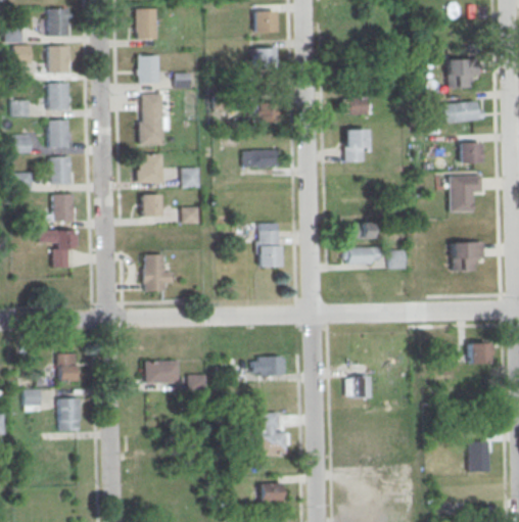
[(136,9),(155,8),(156,39),(136,39),(136,9)]
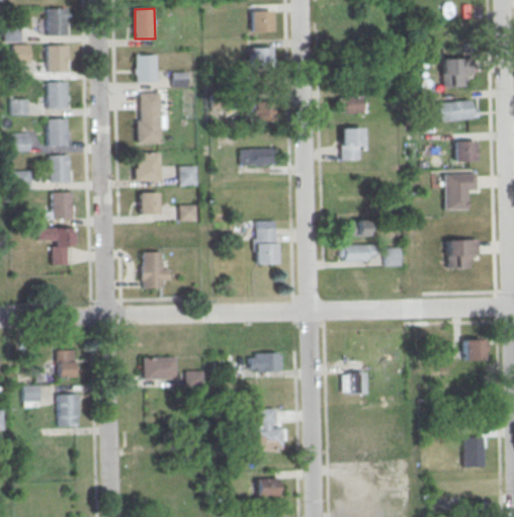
[(48,9),(67,9),(68,36),(48,36),(48,9)]
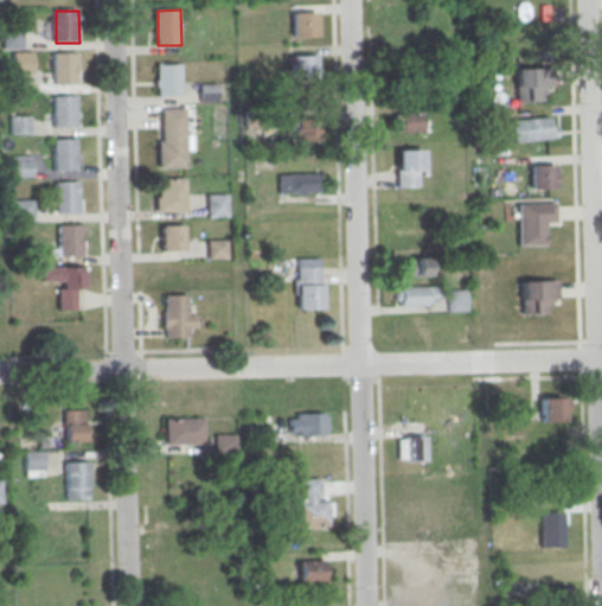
[(321,38),(321,13),(296,13),(296,38),(321,38)]
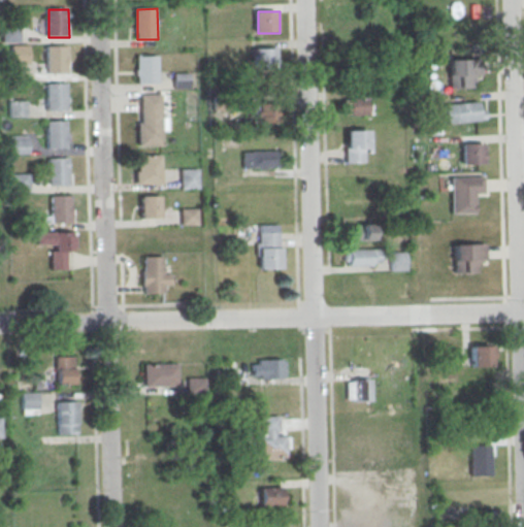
[(48,46),(68,45),(69,73),(48,74),(48,46)]
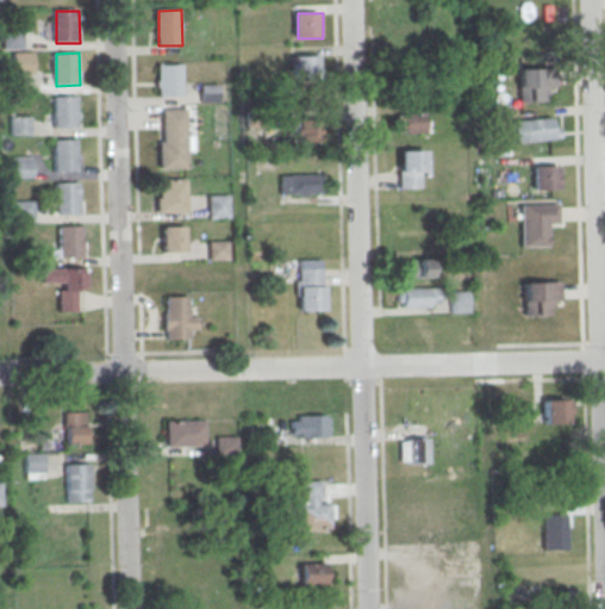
[(38,74),(38,54),(22,54),(22,74),(38,74)]
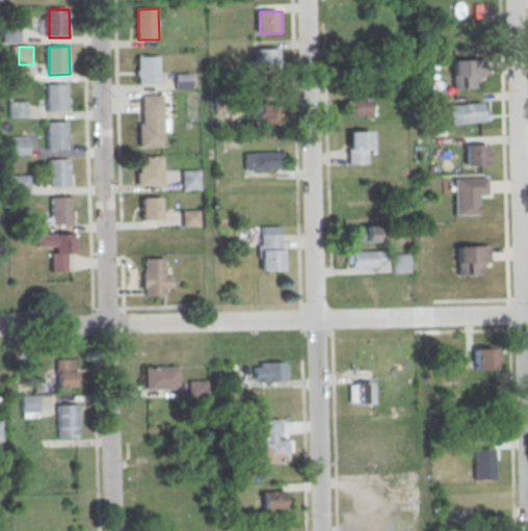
[(282,69),(282,49),(259,49),(259,69),(282,69)]
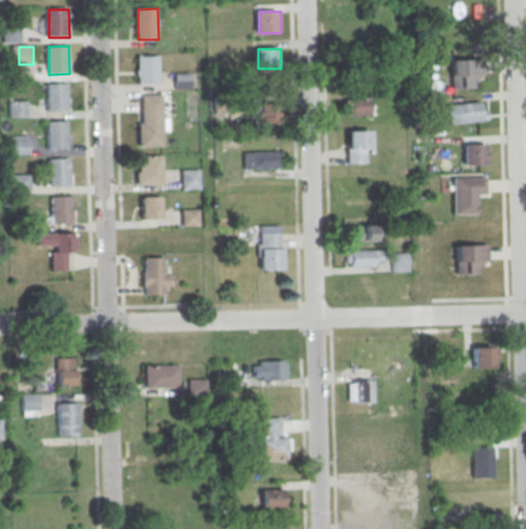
[(141,56),(161,56),(162,84),(141,84),(141,56)]
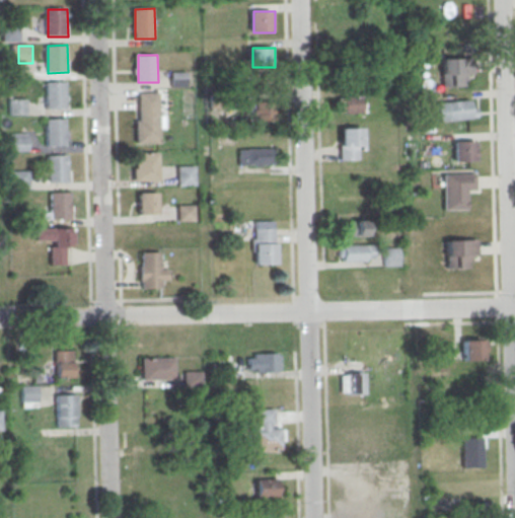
[(444,61),(474,60),(474,76),(469,76),(469,81),(465,81),(466,88),(444,89),(444,61)]
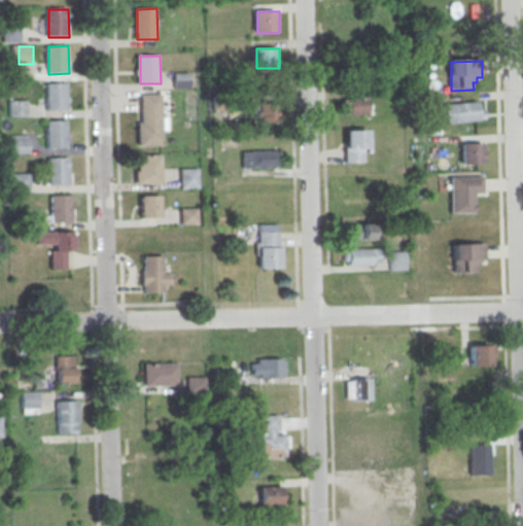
[(176,73),(193,73),(193,89),(176,89),(176,73)]
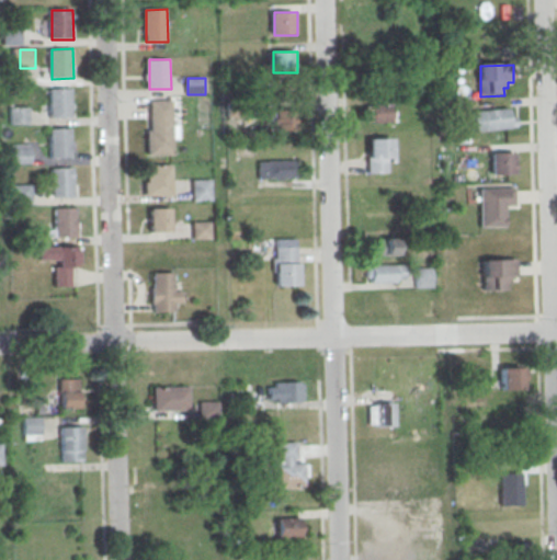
[(53,89),(74,89),(75,117),(53,118),(53,89)]
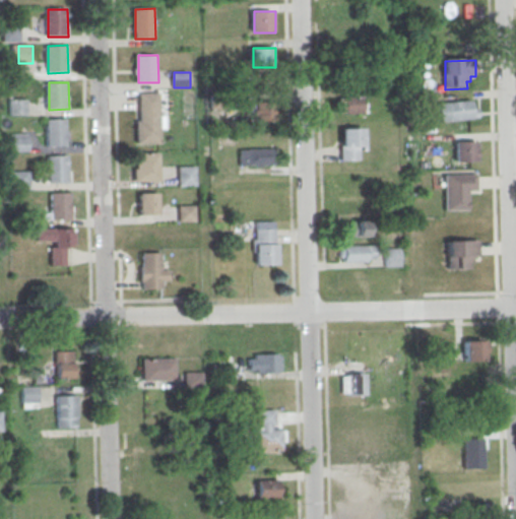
[(141,93),(162,93),(163,143),(139,144),(138,121),(142,121),(141,93)]
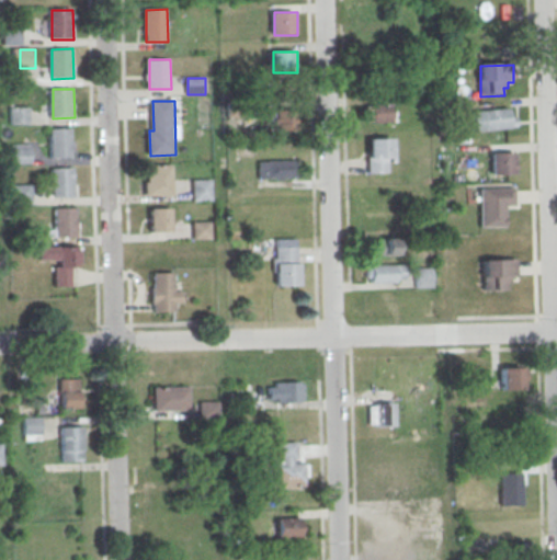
[(396,103),(368,103),(368,123),(396,123),(396,103)]
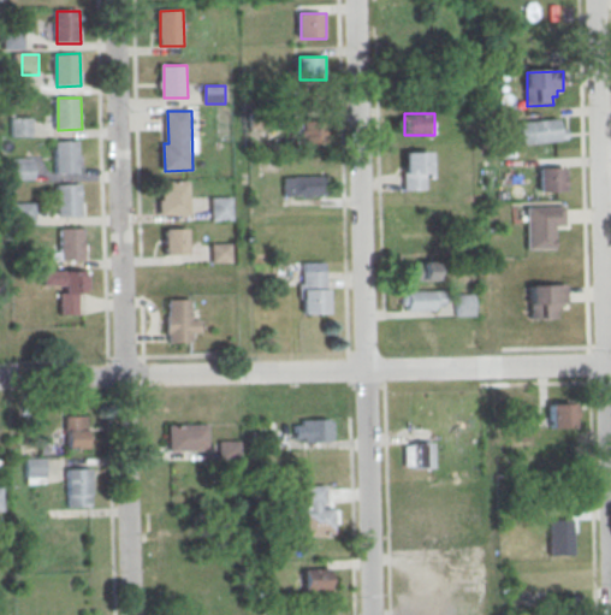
[(35,118),(16,118),(16,137),(35,137),(35,118)]
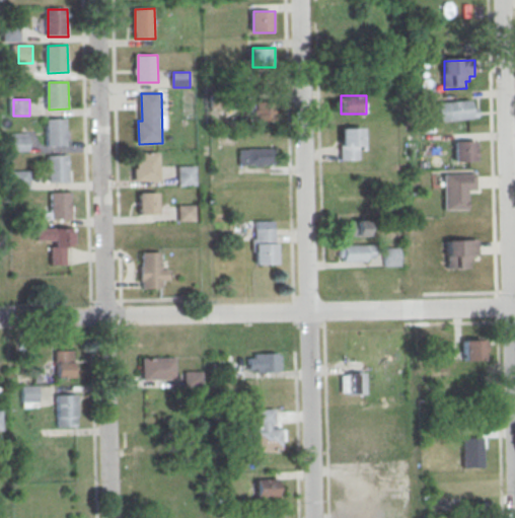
[(439,104),(472,101),(474,120),(441,123),(439,104)]
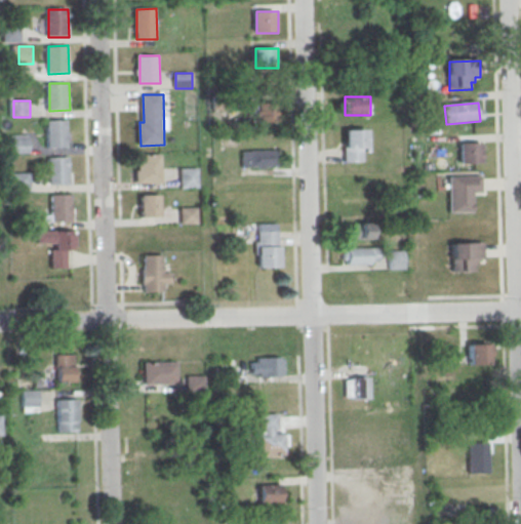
[(257,104),(257,122),(280,122),(280,104),(257,104)]
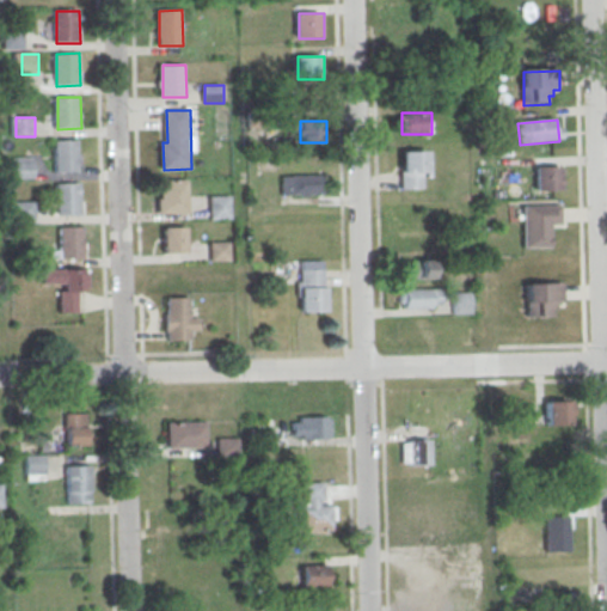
[(57,140),(81,140),(81,172),(59,172),(57,140)]
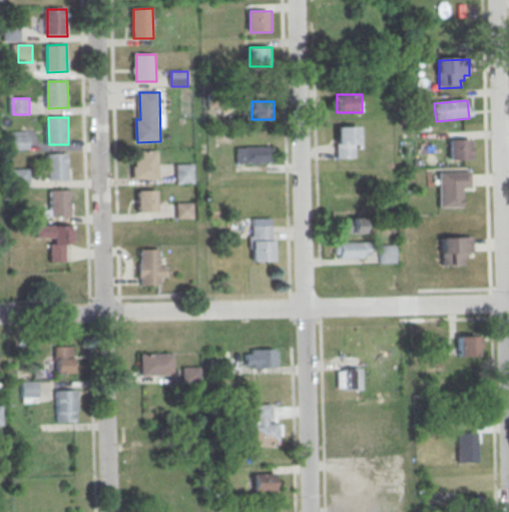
[(339,158),(361,158),(361,127),(339,127),(339,158)]
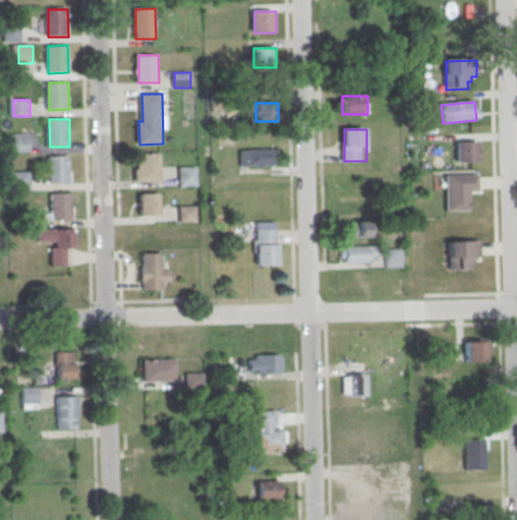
[(32,134),(14,134),(14,153),(32,153),(32,134)]
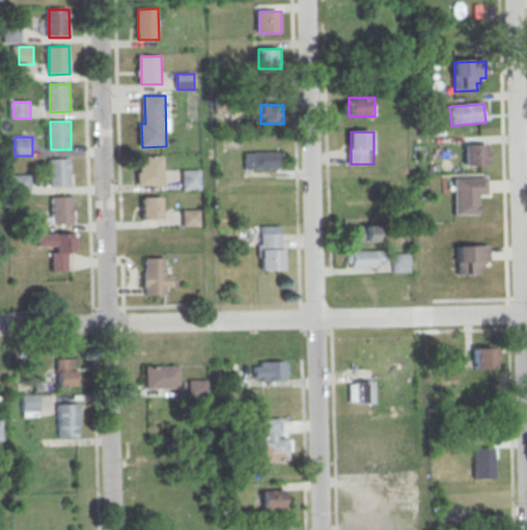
[(468,144),(468,166),(490,165),(490,144),(468,144)]
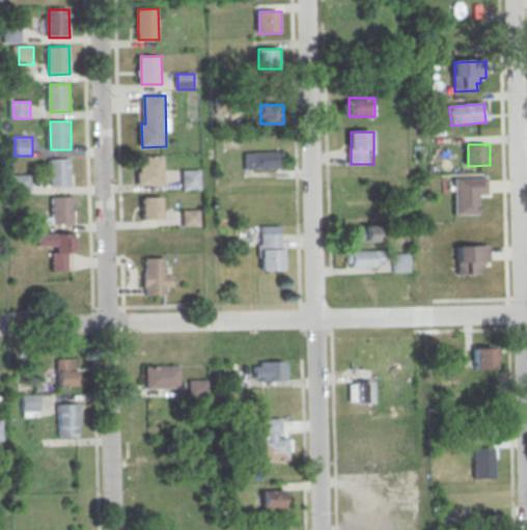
[(247,151),(247,170),(285,170),(285,151),(247,151)]
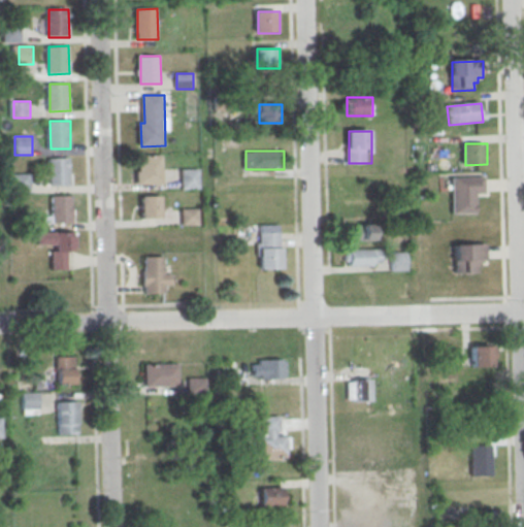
[(141,156),(164,156),(164,185),(139,185),(139,172),(141,172),(141,156)]
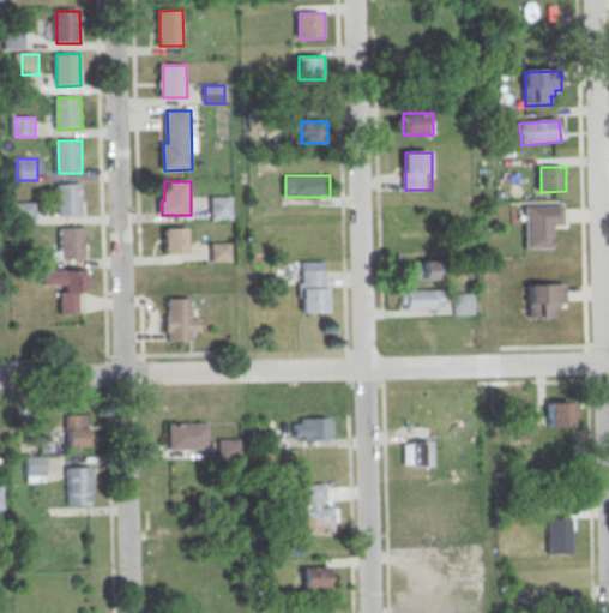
[(60,185),(84,185),(84,216),(60,217),(60,185)]
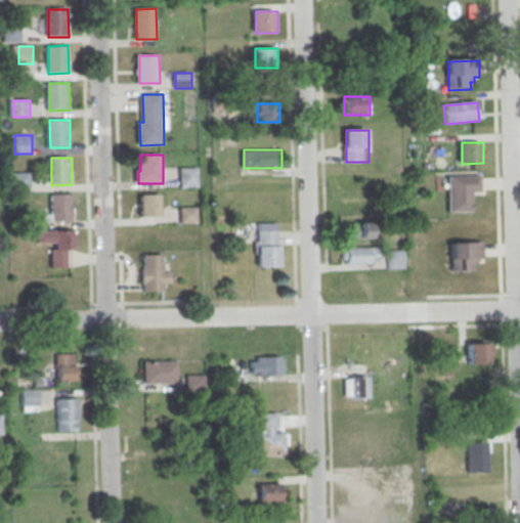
[(182,168),(201,168),(201,187),(182,188),(182,168)]
